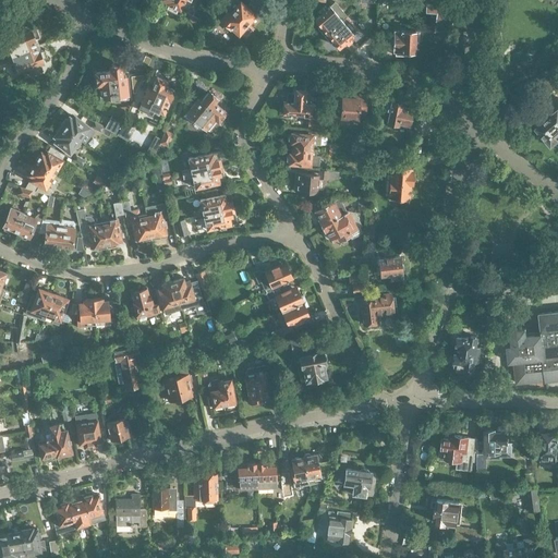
[(187,0),(190,1),(190,0),(164,0),(168,2),(168,3),(166,9),(176,14),(179,8),(180,9),(183,0),(187,0)]
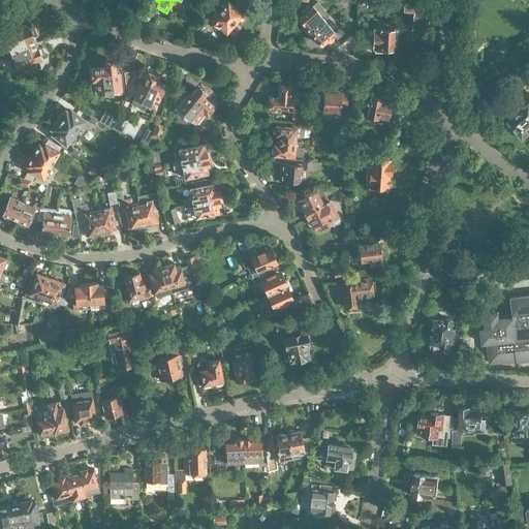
[(243,7),(241,5),(238,3),(236,6),(235,5),(234,7),(225,0),(218,0),(211,8),(215,12),(210,19),(220,28),(223,28),(225,31),(227,29),(231,33),(234,33),(238,28),(238,26),(234,22),(243,12),(242,11),(243,9),(243,7)]
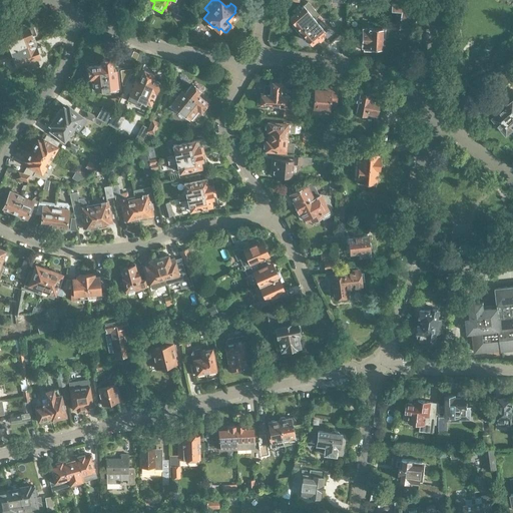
[(416,0),(409,0),(391,0),(390,10),(400,10),(400,19),(401,19),(415,20),(416,0)]
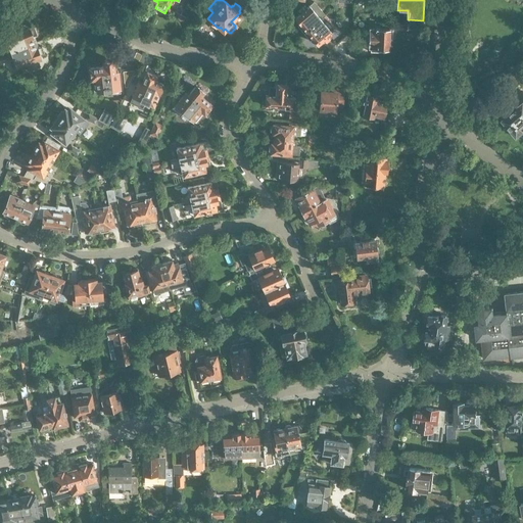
[(312,27),(321,19),(310,5),(306,7),(304,5),(297,11),(299,14),(295,17),(300,24),(297,27),(303,34),(312,27)]
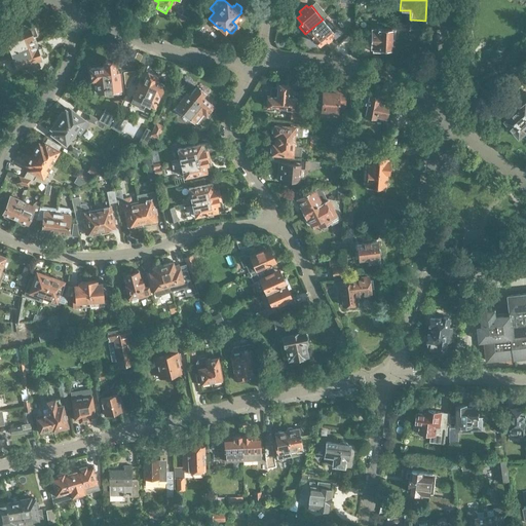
[(328,26),(323,20),(313,27),(305,34),(311,40),(314,38),(320,44),(322,42),(324,44),(333,37),(331,34),(337,29),(332,23),(328,26)]
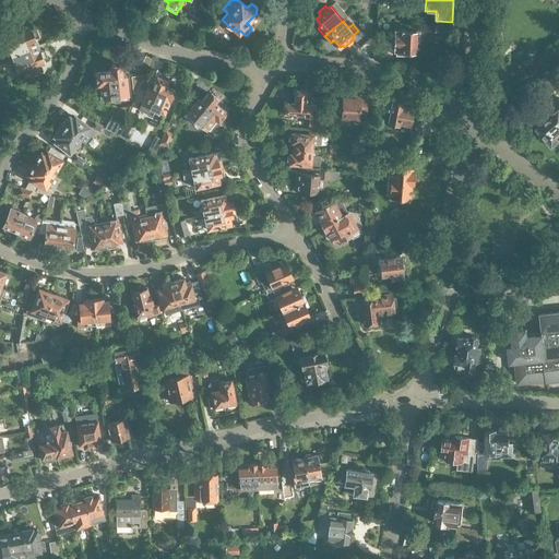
[(420,39),(423,38),(423,33),(420,31),(405,30),(405,27),(401,27),(401,26),(403,26),(404,23),(394,23),(393,51),(395,51),(395,56),(411,56),(411,51),(415,52),(415,42),(420,42),(420,39)]
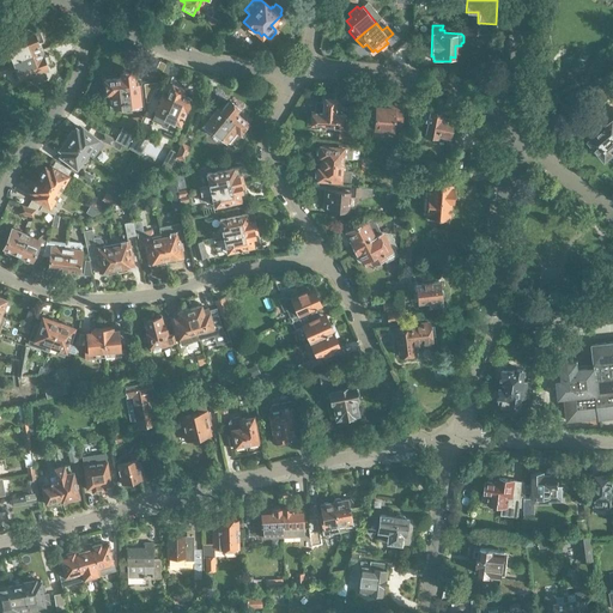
[(7,62),(41,49),(38,42),(43,41),(40,31),(35,34),(34,32),(5,43),(6,43),(0,44),(0,47),(4,56),(6,56),(7,62)]
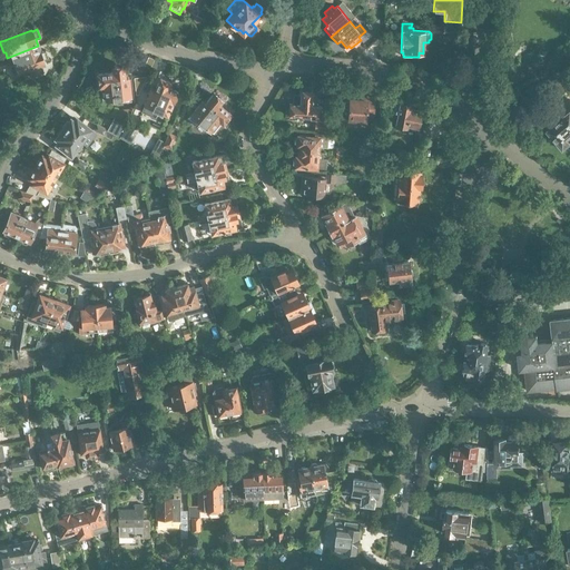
[(38,46),(7,58),(10,65),(15,74),(18,72),(28,68),(31,77),(43,71),(40,64),(43,62),(43,60),(48,59),(45,50),(40,52),(38,46)]
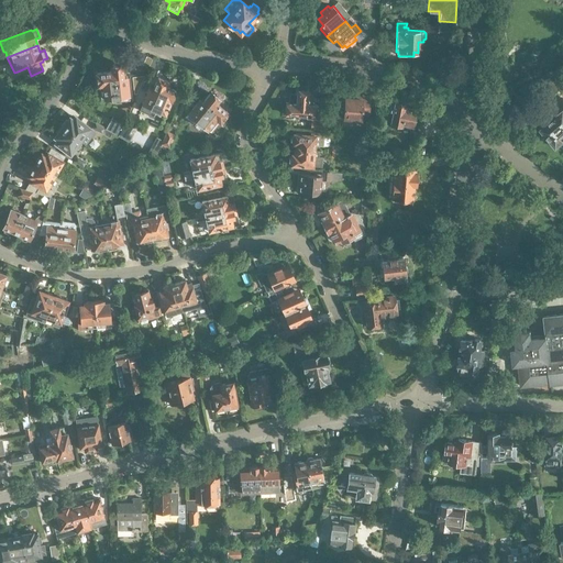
[(559,68),(542,83),(549,90),(551,89),(554,94),(562,87),(559,83),(562,78),(562,62),(558,66),(559,68)]
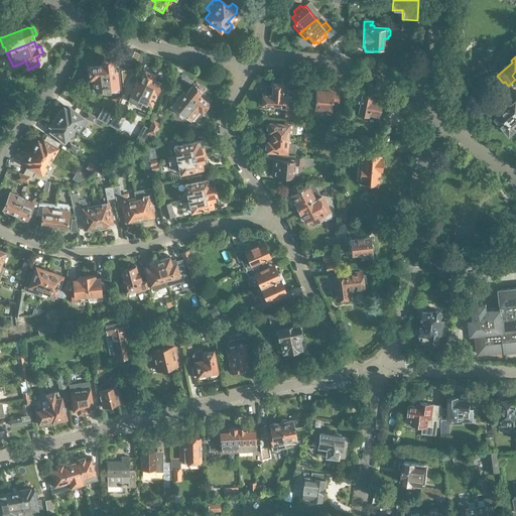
[(110,93),(118,92),(116,71),(113,72),(112,61),(109,59),(105,59),(103,61),(103,65),(88,67),(91,90),(110,88),(110,93)]
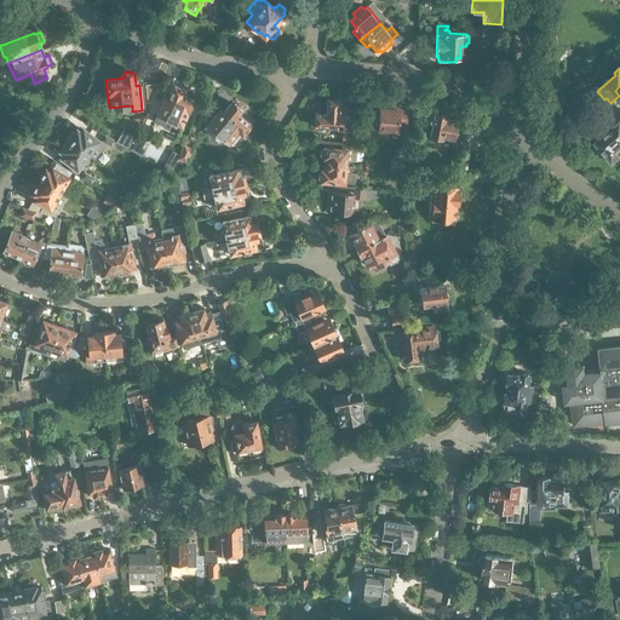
[(184,89),(174,85),(168,98),(165,97),(154,120),(164,124),(166,118),(182,125),(183,121),(185,121),(187,118),(185,114),(191,102),(194,103),(196,97),(194,96),(195,93),(194,91),(187,87),(184,89)]
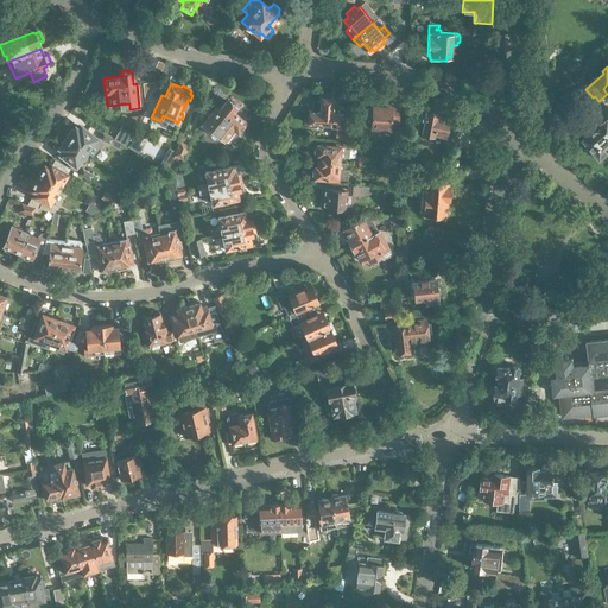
[(340,113),(337,112),(337,107),(339,107),(339,105),(337,103),(333,103),(333,100),(331,99),(320,97),(320,101),(312,101),(311,111),(309,111),(309,116),(308,118),(306,121),(309,124),(314,124),(316,126),(323,127),(323,125),(336,126),(337,119),(340,119),(340,113)]
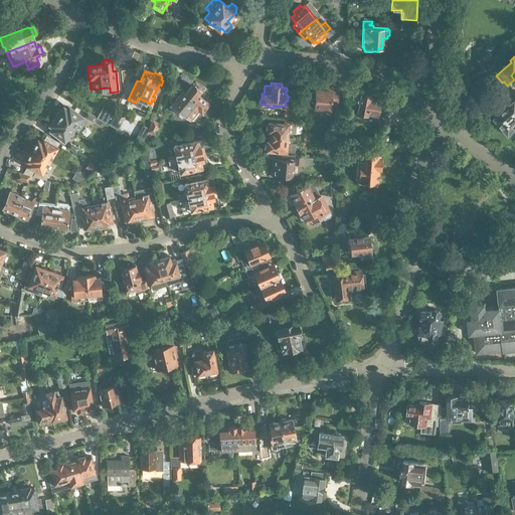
[(171,102),(167,105),(169,107),(176,113),(179,109),(193,121),(208,103),(197,94),(199,92),(198,88),(195,86),(191,86),(185,93),(183,91),(173,103),(171,102)]
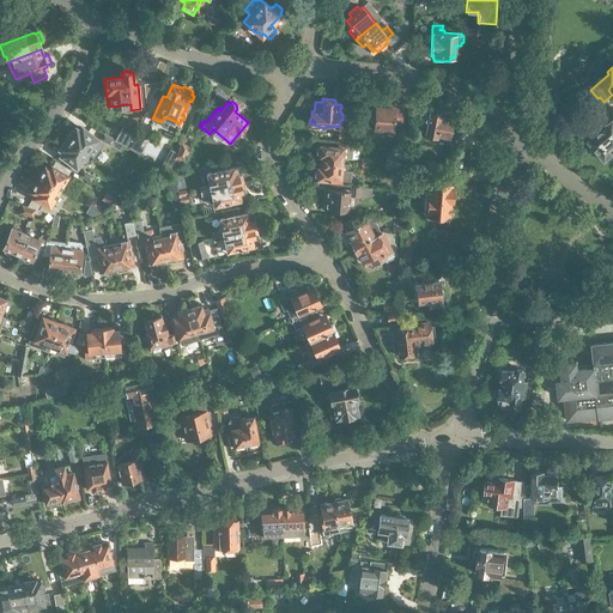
[(401,126),(402,105),(394,104),(394,107),(388,107),(387,108),(375,107),(375,108),(372,108),(371,117),(375,117),(374,128),(393,129),(393,125),(401,126)]
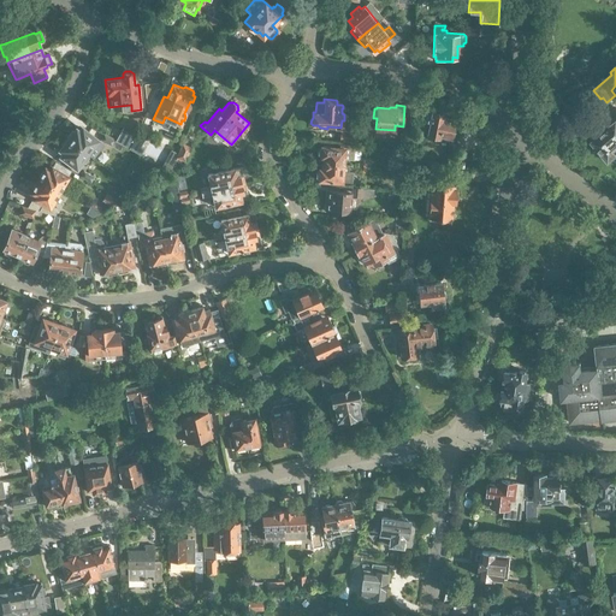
[(450,138),(455,119),(444,117),(445,114),(425,110),(422,120),(430,122),(426,135),(428,135),(430,137),(436,138),(438,137),(439,137),(440,136),(450,138)]
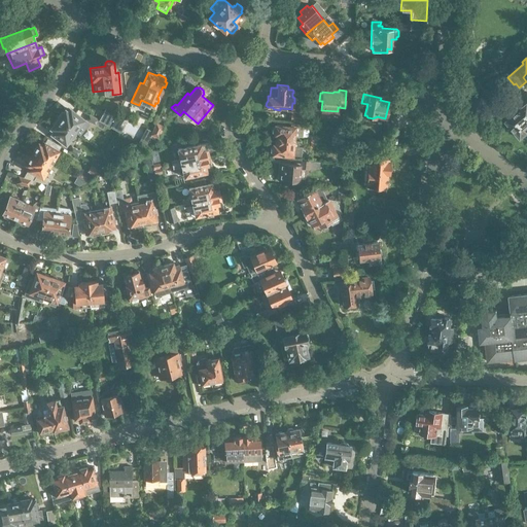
[(526,102),(505,120),(521,138),(526,132),(526,102)]
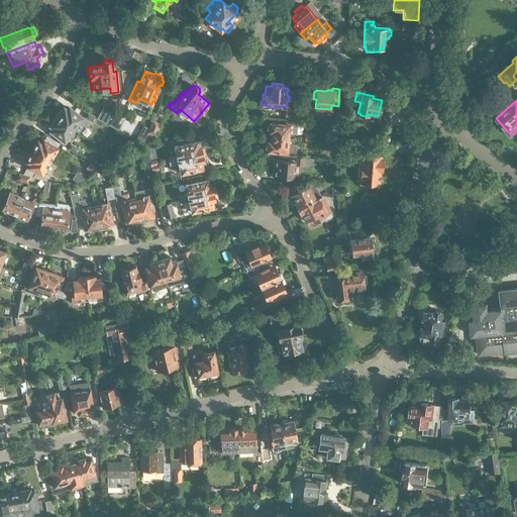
[(104,105),(97,118),(103,122),(108,124),(116,112),(104,105)]
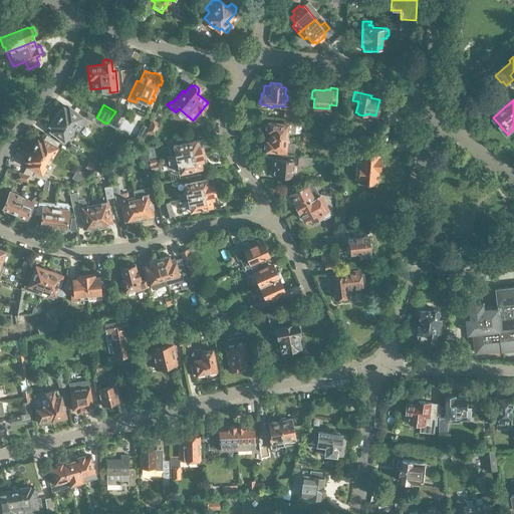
[(300,106),(289,105),(289,109),(283,109),(283,117),(299,119),(300,106)]
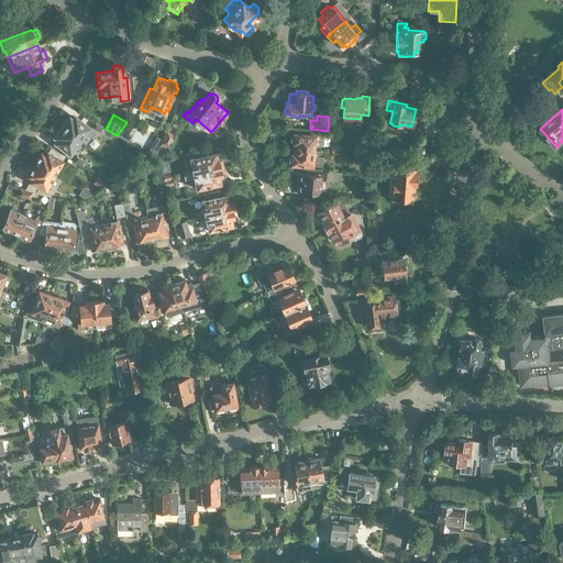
[(61,125),(80,142),(86,135),(86,132),(89,128),(75,117),(73,120),(69,118),(68,120),(65,120),(61,125)]
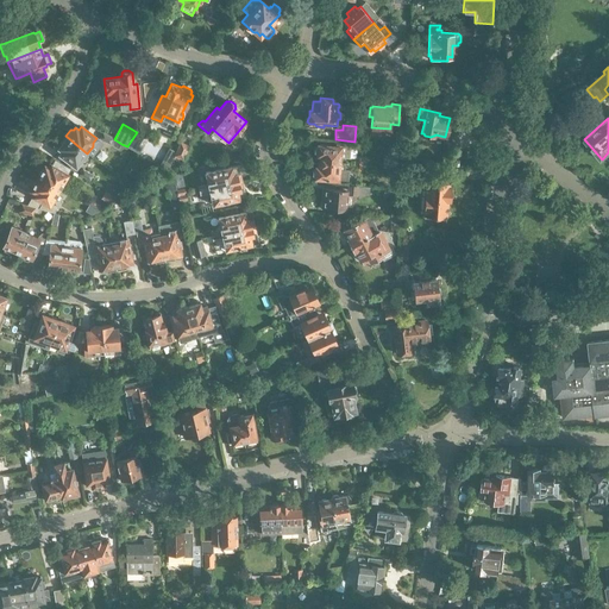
[(121,144),(114,139),(102,132),(100,138),(100,140),(110,145),(111,144),(118,149),(121,144)]
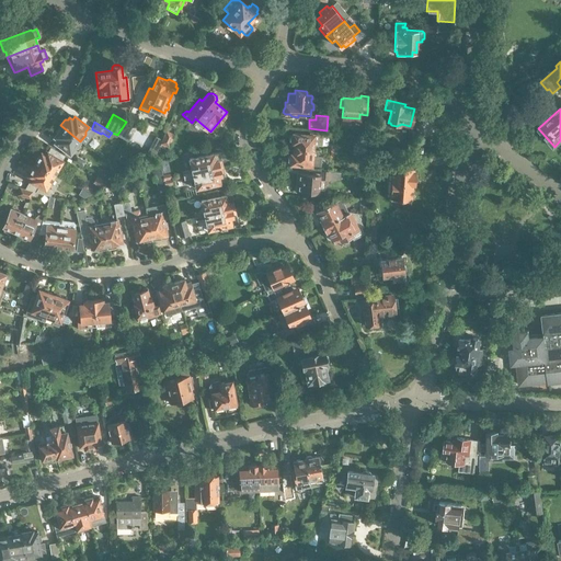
[(126,122),(117,135),(128,141),(132,135),(129,133),(133,125),(126,122)]
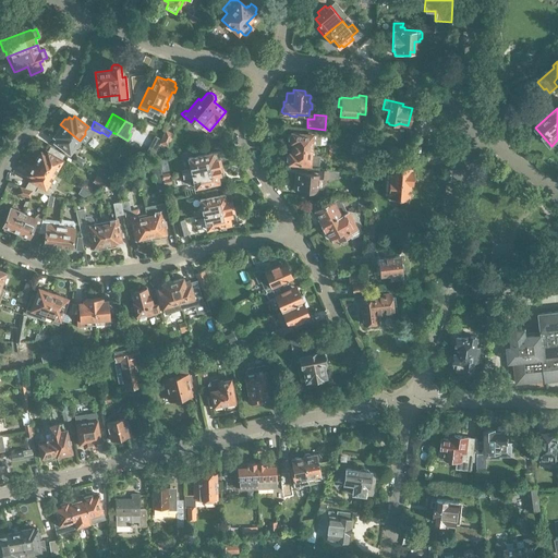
[(80,141),(60,124),(55,131),(56,134),(55,135),(58,137),(55,141),(69,152),(73,146),(75,146),(80,141)]
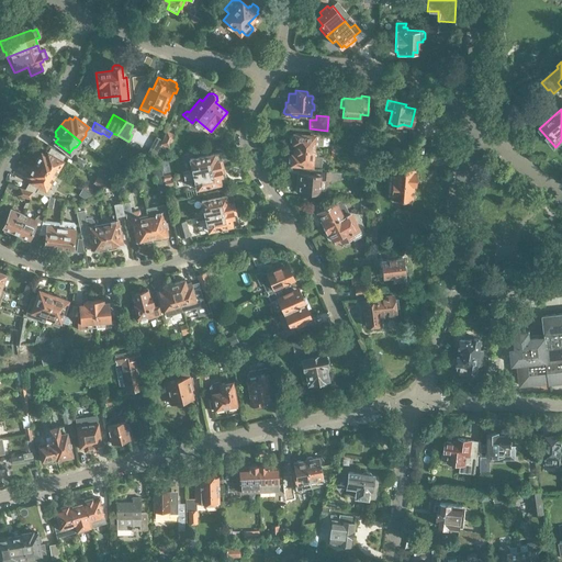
[(167,131),(161,144),(166,146),(169,147),(175,134),(167,131)]
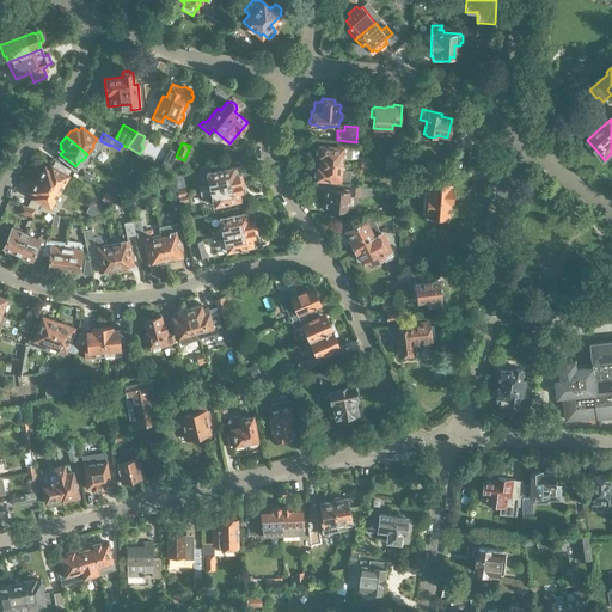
[(337,144),(337,147),(319,145),(318,146),(316,148),(316,152),(318,154),(318,157),(319,157),(319,163),(341,164),(342,158),(350,159),(352,145),(337,144)]
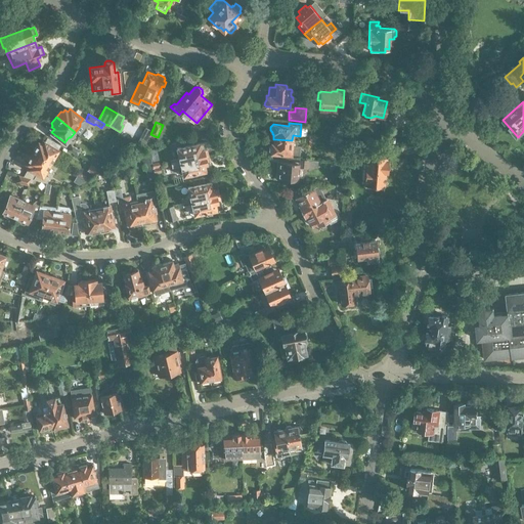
[(60,145),(48,138),(46,142),(44,141),(42,144),(39,142),(37,144),(35,144),(33,148),(34,150),(32,153),(50,164),(60,145)]
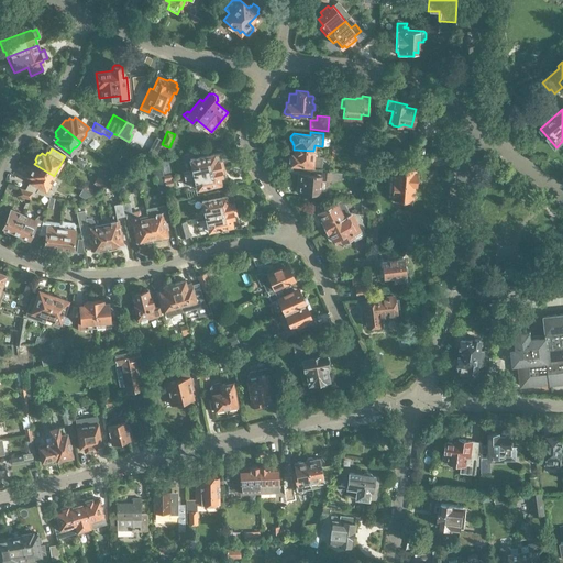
[(319,152),(313,151),(294,150),(294,155),(291,154),(291,155),(289,157),(288,162),(290,163),(290,164),(312,166),(312,165),(321,166),(321,158),(318,157),(319,152)]
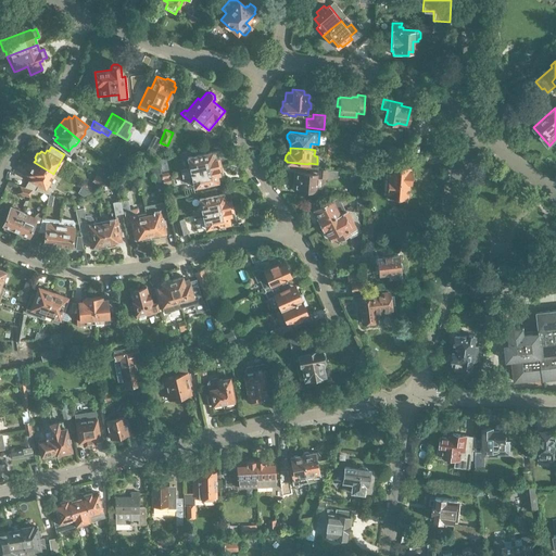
[(188,158),(189,164),(190,168),(181,169),(182,174),(220,165),(217,151),(188,158)]
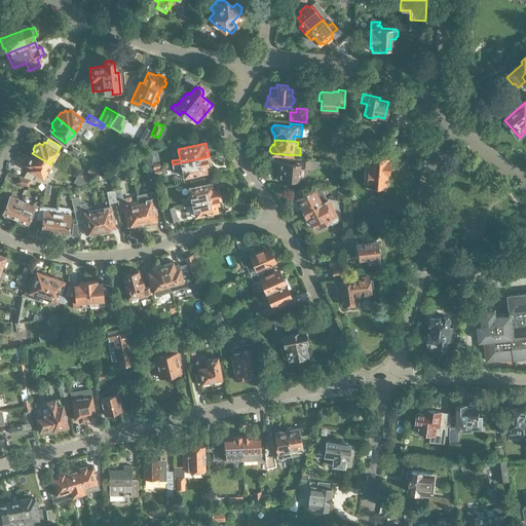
[(78,156),(80,151),(72,146),(69,151),(78,156)]
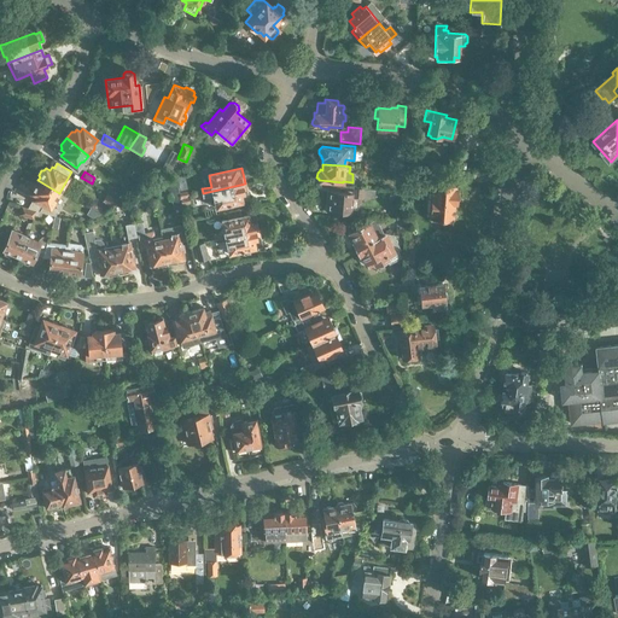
[(456,205),(459,190),(456,190),(456,186),(438,184),(439,176),(425,178),(425,182),(432,184),(429,219),(453,221),(454,204),(456,205)]
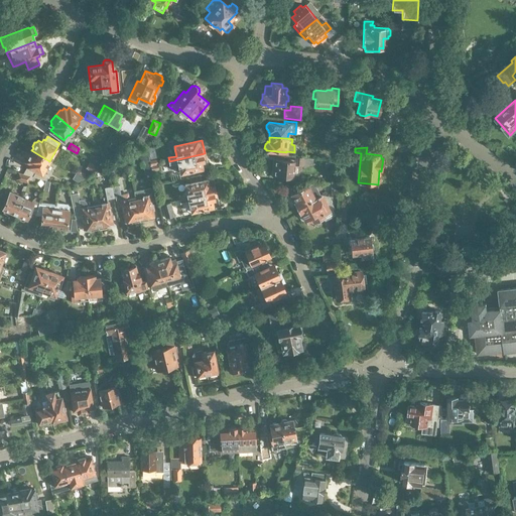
[(49,175),(42,171),(49,161),(31,150),(30,153),(28,153),(26,157),(26,159),(25,161),(29,163),(27,166),(24,174),(30,176),(35,177),(46,180),(49,175)]
